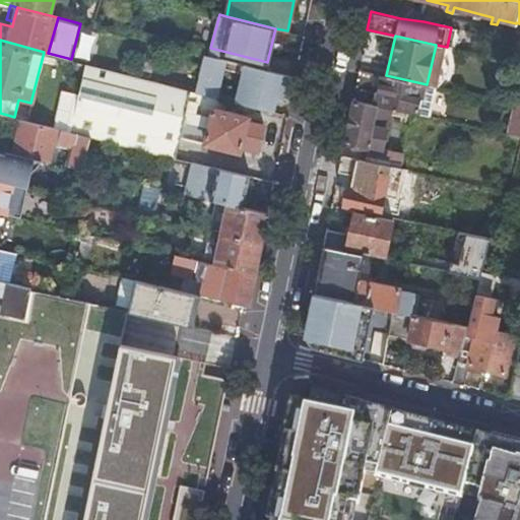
[(146,40),(138,76),(149,79),(157,43),(146,40)]
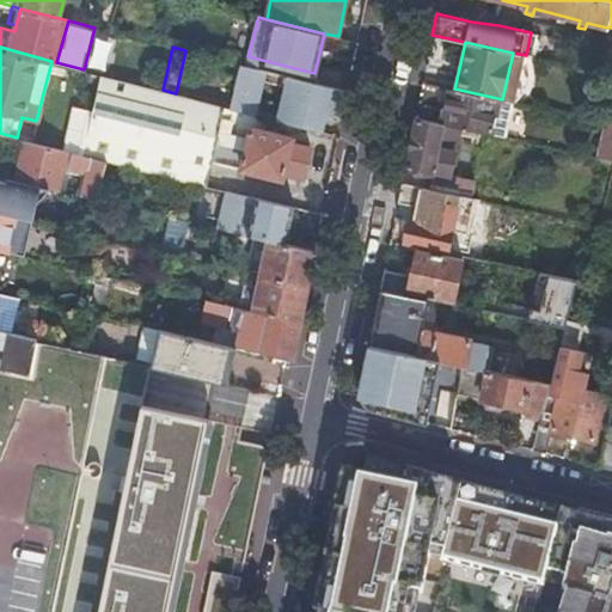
[(282,83),(274,118),(324,132),(329,112),(342,116),(343,111),(348,90),(310,80),(310,81),(239,63),(228,106),(254,114),(263,78),(282,83)]
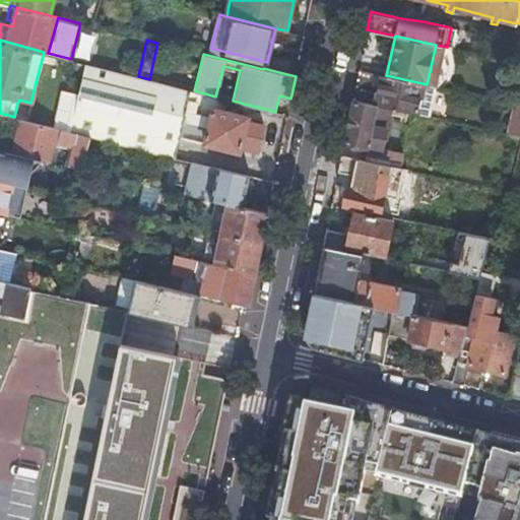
[(71,131),(79,133),(91,136),(90,136),(175,156),(180,134),(239,149),(240,144),(257,148),(263,124),(247,120),(248,115),(228,109),(230,100),(215,96),(194,90),(149,79),(138,76),(87,63),(74,117),(71,131)]
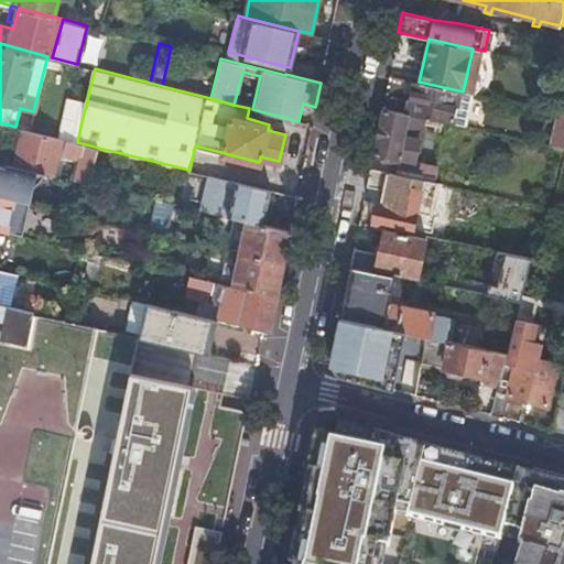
[(414,80),(408,114),(464,126),(472,94),(463,91),(419,82),(414,80)]
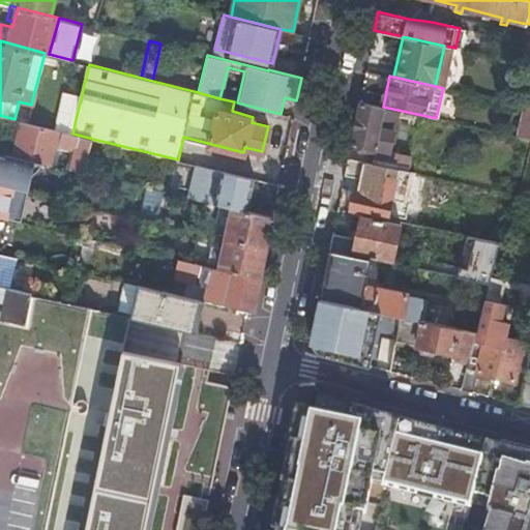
[(354,123),(350,145),(374,150),(374,148),(388,151),(392,130),(379,126),(383,107),(359,101),(354,123)]
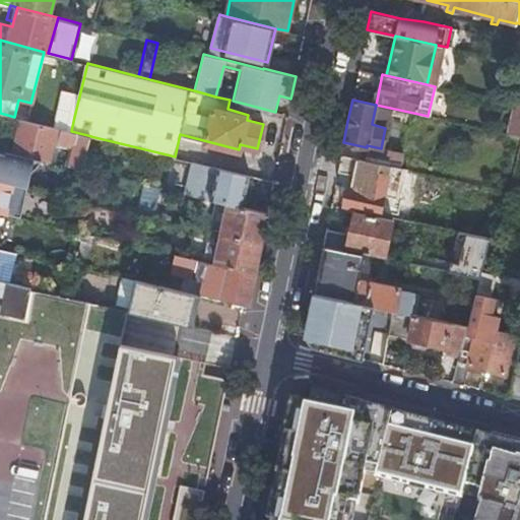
[(508,133),(519,136),(519,104),(515,104),(508,133)]
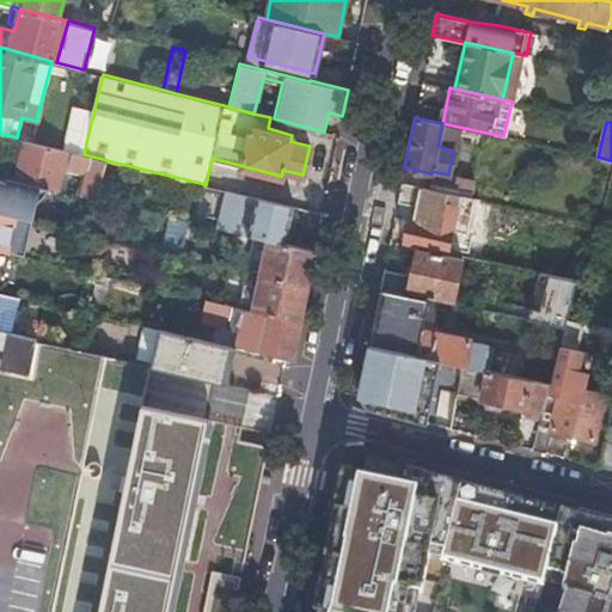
[(48,187),(56,189),(66,150),(51,147),(25,140),(16,179),(48,187)]
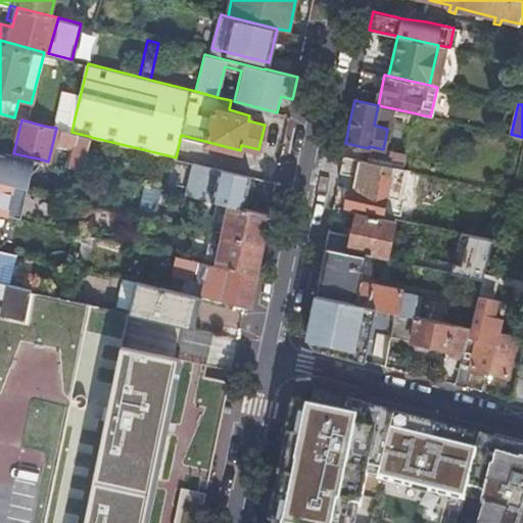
[(92,137),(80,134),(70,167),(83,170),(91,137),(92,137)]
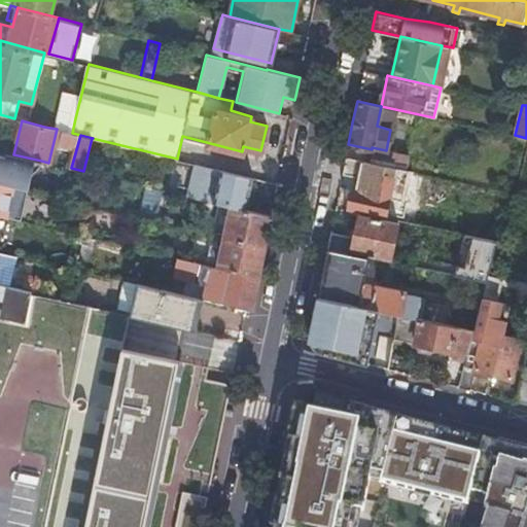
[(13,154),(0,150),(0,182),(12,185),(27,189),(30,174),(36,169),(41,161),(13,154)]
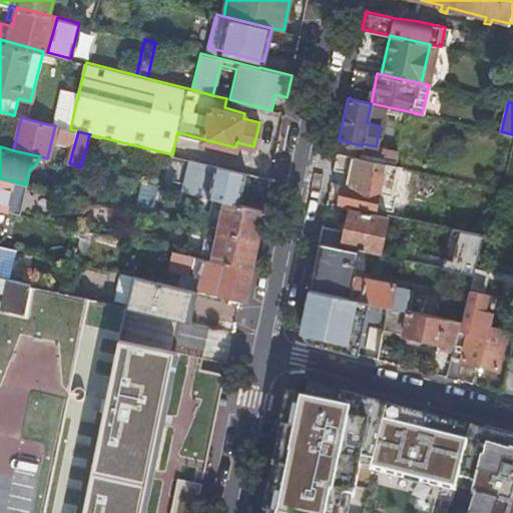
[(360,168),(363,157),(337,151),(335,162),(353,166),(360,168)]
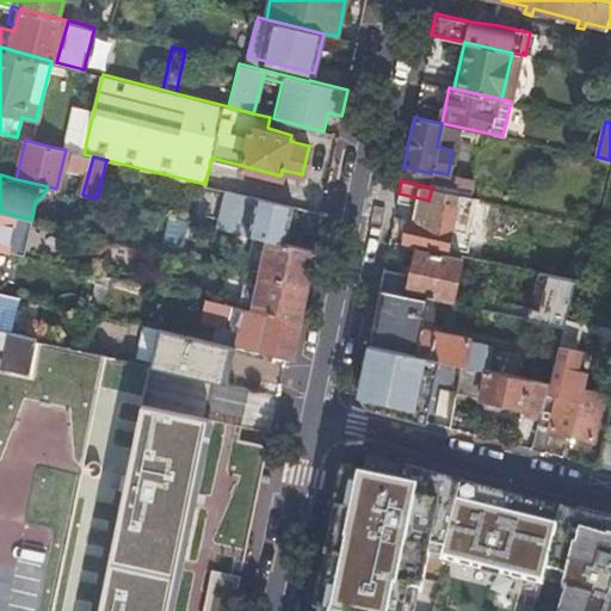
[(284,242),(292,204),(226,189),(216,227),(252,235),(266,238),(284,242)]
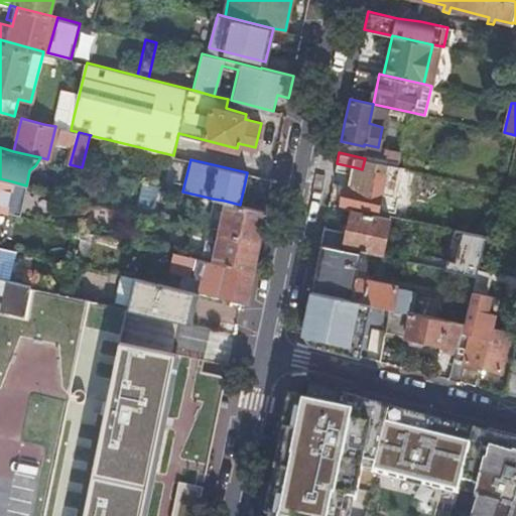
[(376,211),(384,173),(362,169),(355,167),(351,185),(345,184),(344,187),(341,189),(339,198),(341,201),(341,203),(376,211)]
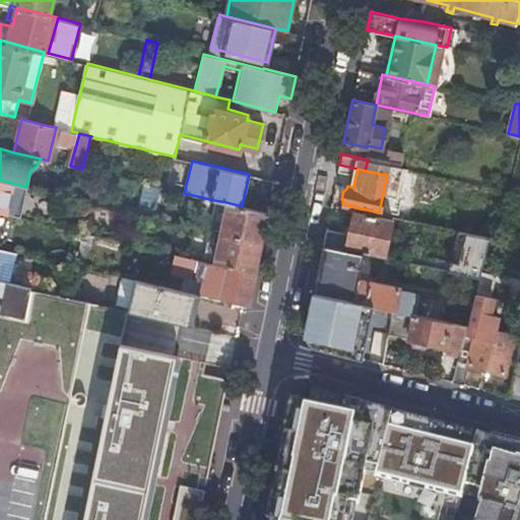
[(26,187),(12,183),(0,180),(0,211),(6,213),(20,216),(20,213),(15,212),(23,189),(25,190),(26,187)]
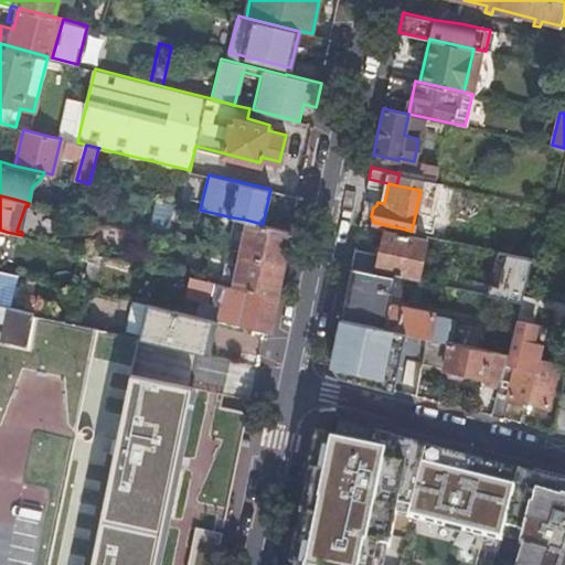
[(169,202),(156,199),(148,231),(161,234),(169,202)]
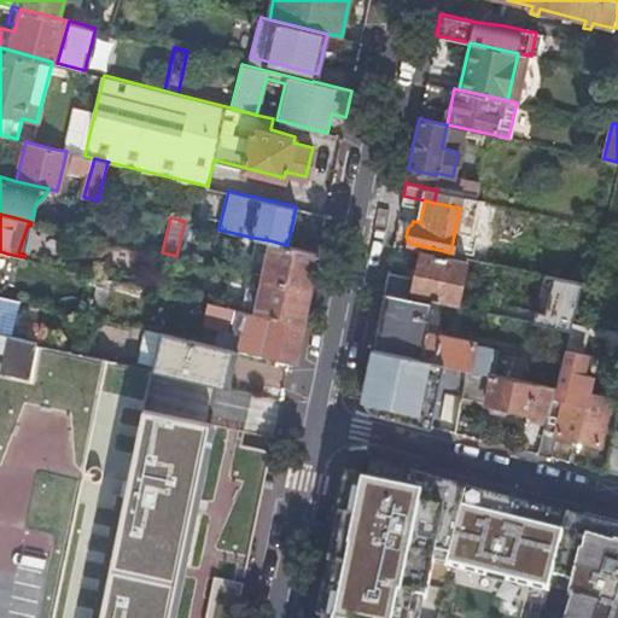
[(30,226),(28,225),(18,252),(24,254),(30,226)]
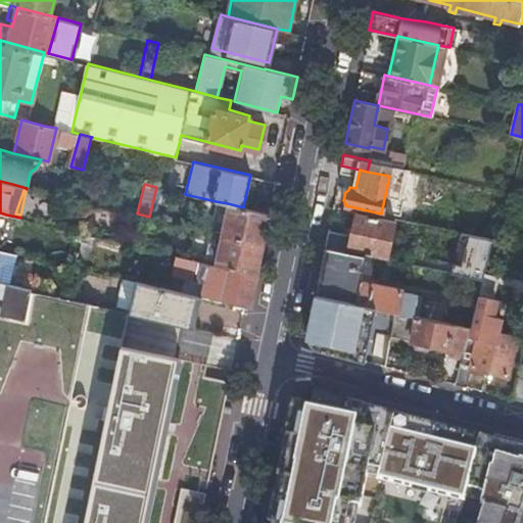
[(228,203),(216,201),(208,231),(209,231),(222,234),(263,243),(268,218),(269,212),(243,207),(228,203)]
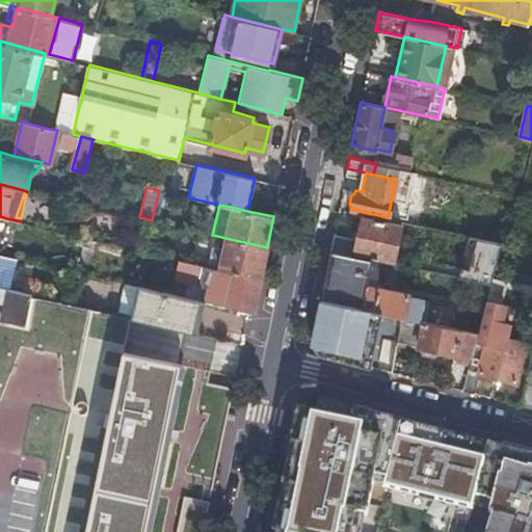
[(330,248),(372,258),(392,263),(400,224),(362,216),(357,238),(334,233),(330,248)]
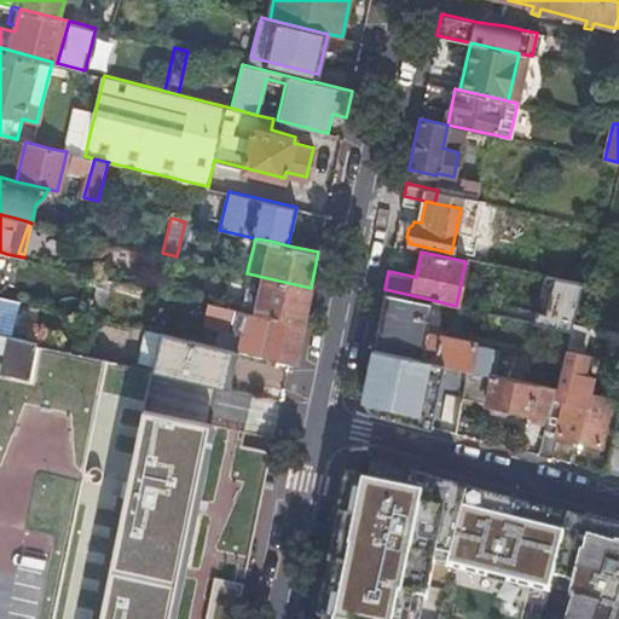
[(136,310),(142,285),(88,272),(82,296),(136,310)]
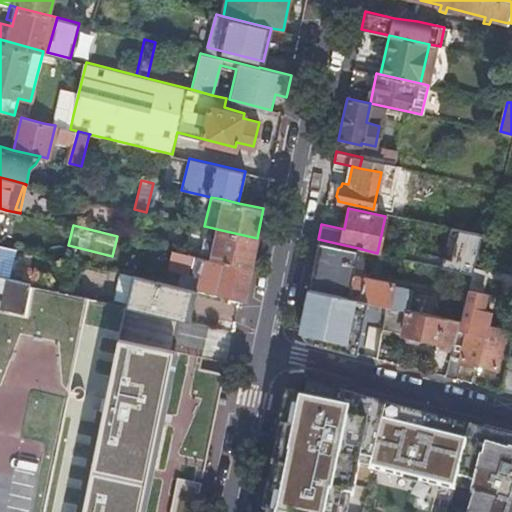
[(217,229),(205,226),(200,245),(213,248),(217,229)]
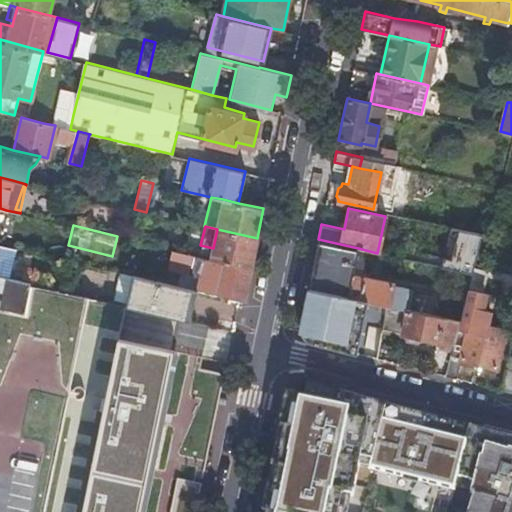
[(257,238),(217,229),(213,248),(200,245),(198,255),(251,268),(251,263),(257,238)]
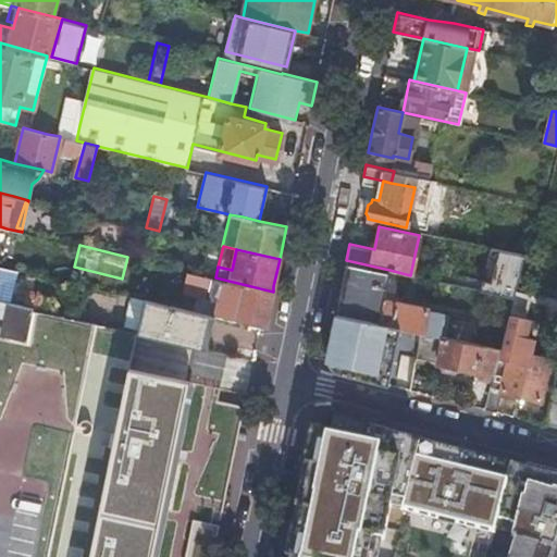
[(434,280),(514,297),(515,293),(523,259),(523,257),(491,249),(484,280),(457,273),(458,268),(449,254),(441,251),(434,280)]
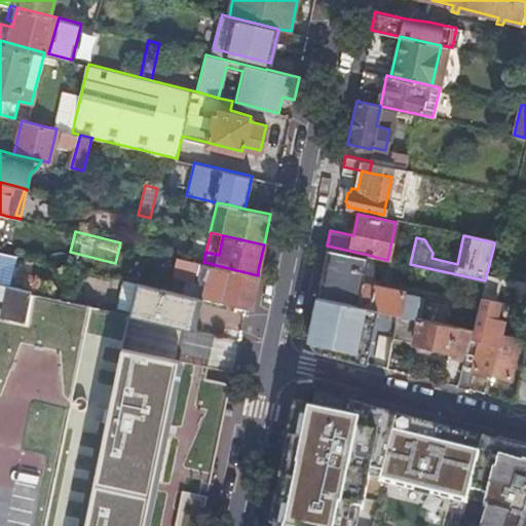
[(419,317),(423,299),(403,294),(403,293),(355,282),(357,278),(361,279),(365,274),(368,255),(327,246),(322,269),(316,295),(396,312),(419,317)]
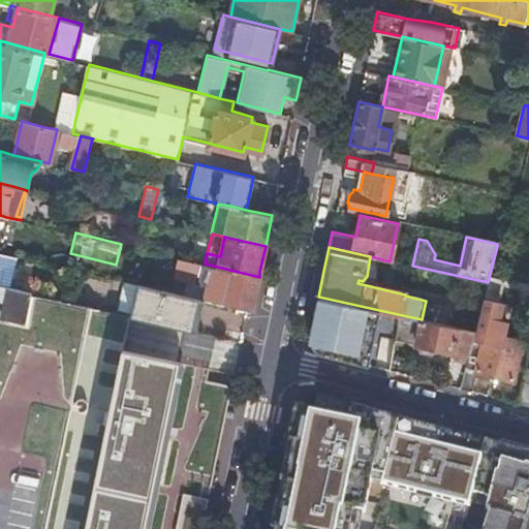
[(205,263),(178,257),(174,274),(198,279),(199,273),(209,275),(204,299),(243,308),(252,310),(253,303),(259,277),(205,263)]
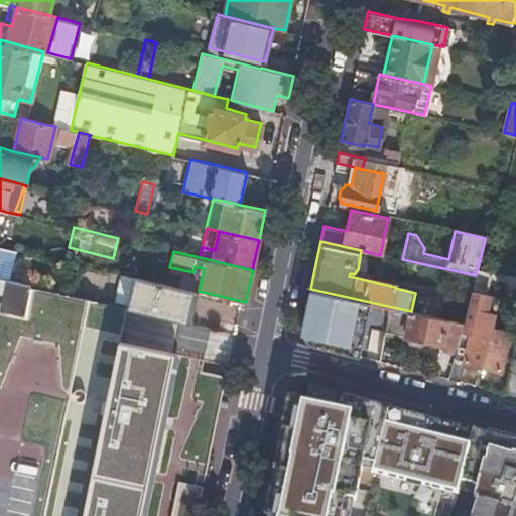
[(490,274),(477,271),(476,275),(472,290),(485,294),(490,274)]
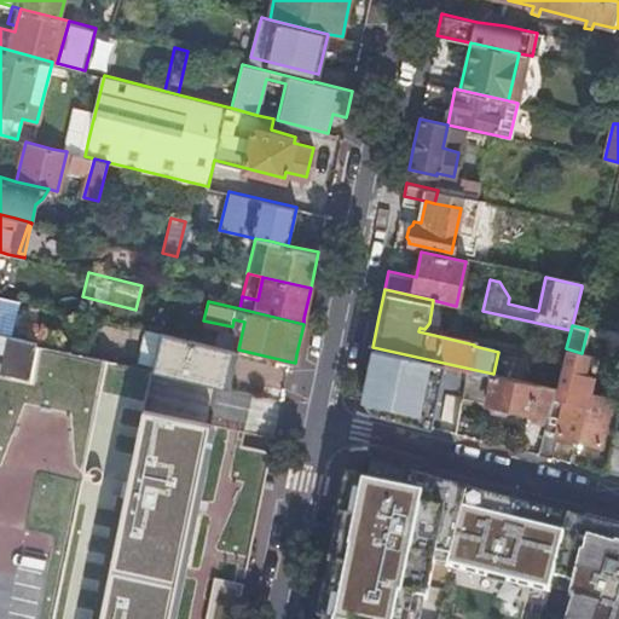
[(225,385),(233,348),(198,340),(161,331),(152,368),(225,385)]
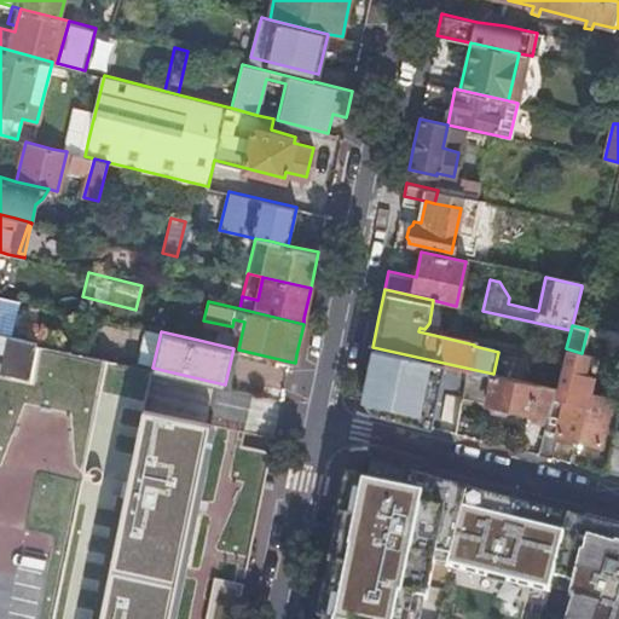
[(0,360),(0,370),(28,377),(36,341),(0,333),(0,345),(7,340),(1,362),(0,360)]
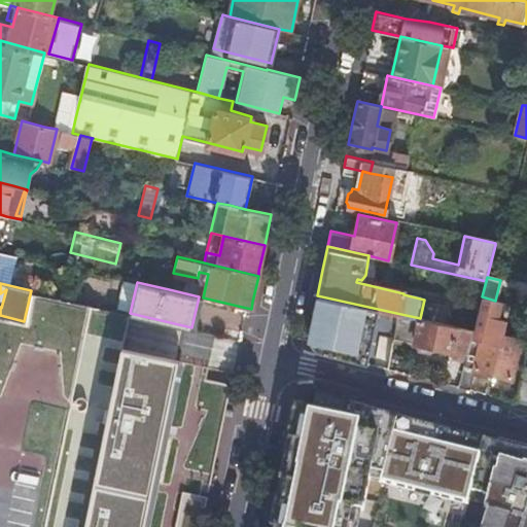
[(396,313),(317,295),(308,339),(310,342),(316,352),(366,364),(372,340),(374,330),(380,331),(378,341),(391,344),(392,337),(396,313)]
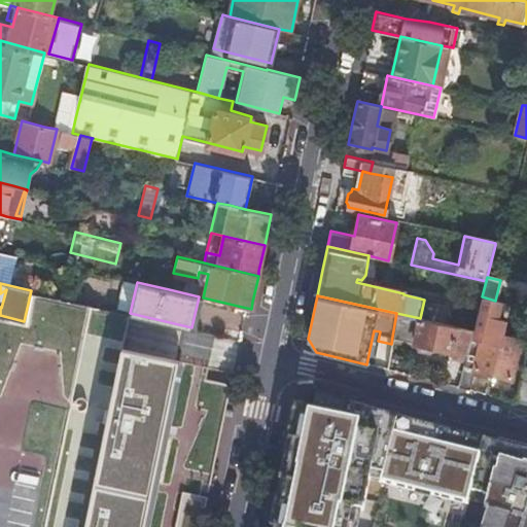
[(500,303),(481,297),(473,328),(472,330),(465,354),(464,359),(457,387),(468,390),(475,370),(512,379),(522,340),(501,335),(505,320),(500,318),(496,317),(500,303)]
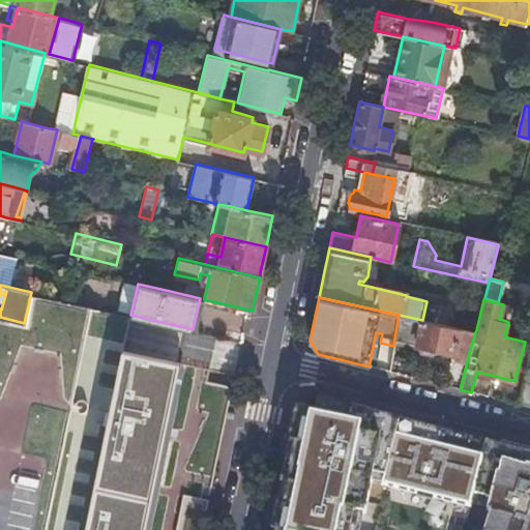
[(468,356),(475,332),(422,320),(399,315),(394,339),(418,345),(420,349),(430,351),(433,348),(455,353),(454,358),(467,361),(468,356)]
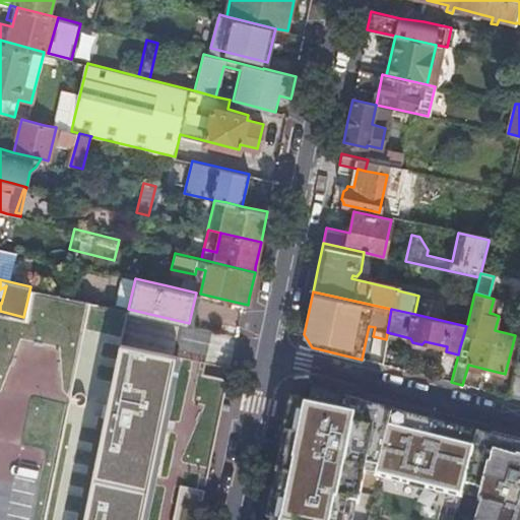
[(83,519),(140,519),(161,423),(175,358),(120,345),(83,519)]
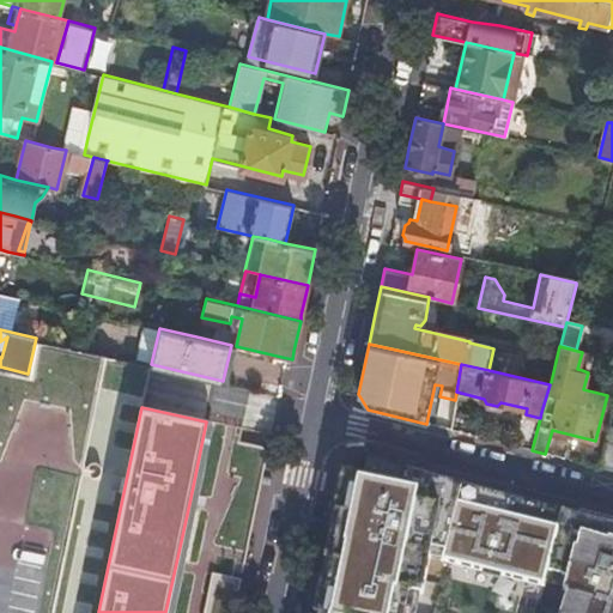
[(599,466),(612,469),(612,414),(599,466)]
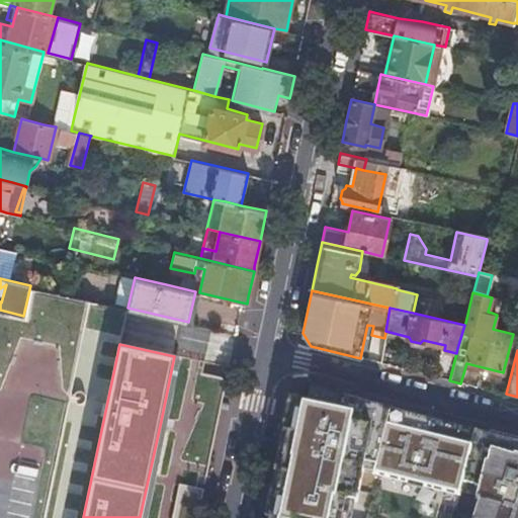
[(517,517),(517,439),(301,384),(290,392),(264,517),(517,517)]
